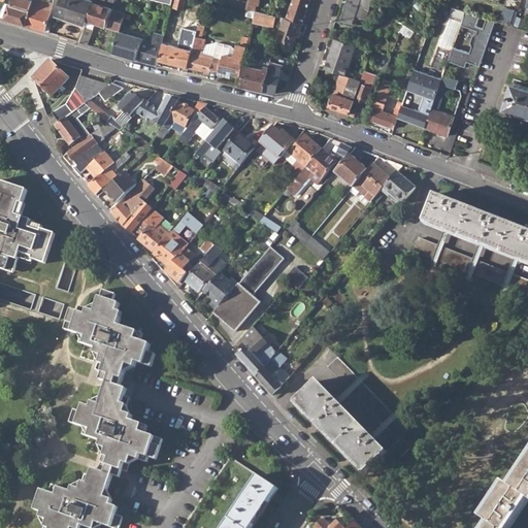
[(12,0),(12,4),(8,3),(4,18),(25,25),(31,4),(32,0),(12,0)]
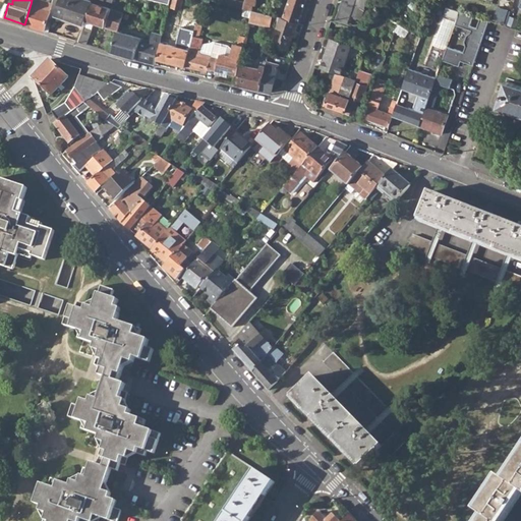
[(58,0),(54,12),(54,14),(83,25),(85,19),(92,2),(92,1),(90,0),(58,0)]
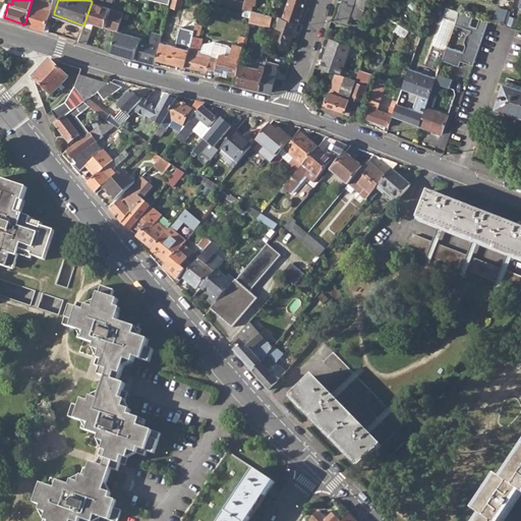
[(181,0),(174,0),(172,6),(180,8),(181,0)]
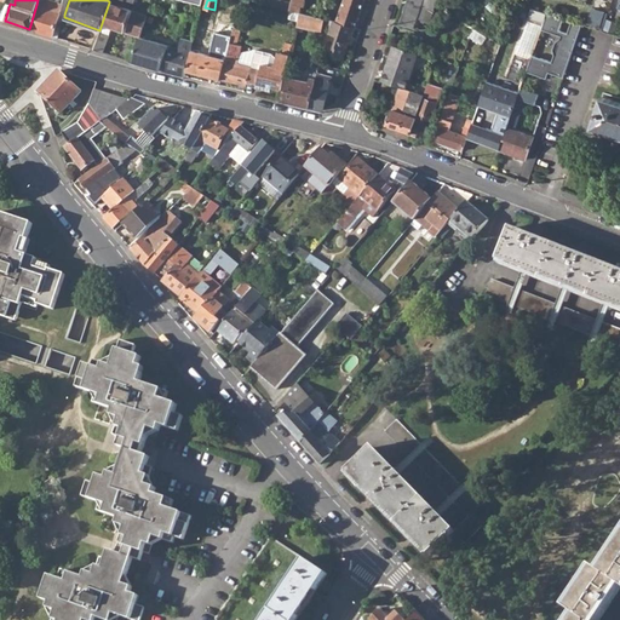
[(348,26),(356,27),(365,0),(343,0),(337,22),(348,26)]
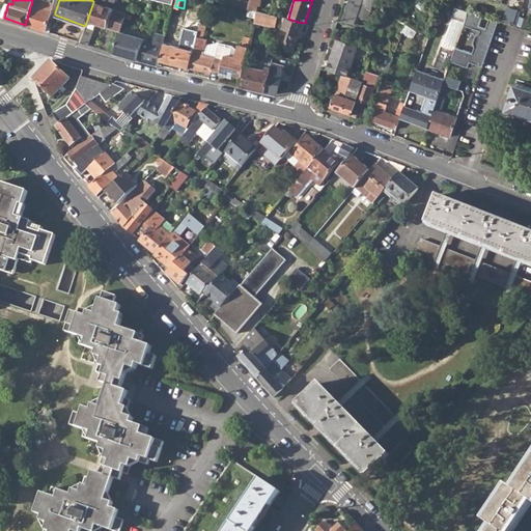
[(351,0),(344,20),(355,24),(357,16),(368,19),(374,0),(351,0)]
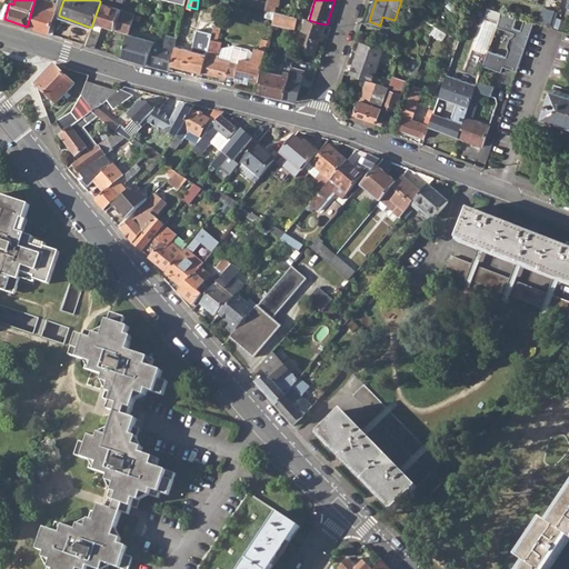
[(0,16),(0,18),(5,19),(9,3),(5,2),(0,16)]
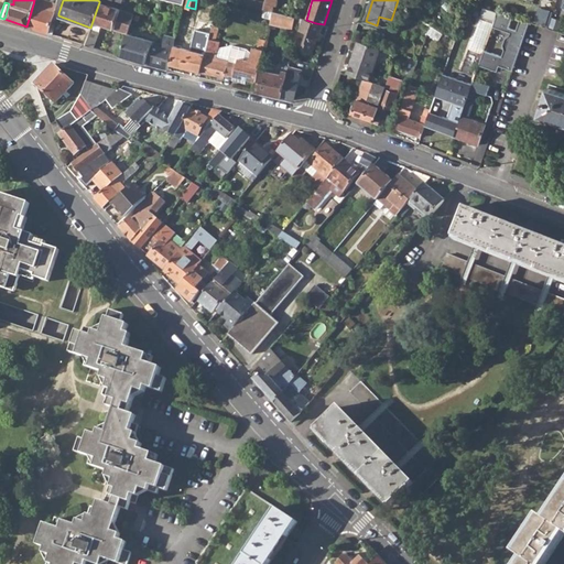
[(101,24),(112,28),(118,8),(116,7),(99,2),(93,21),(101,24)]
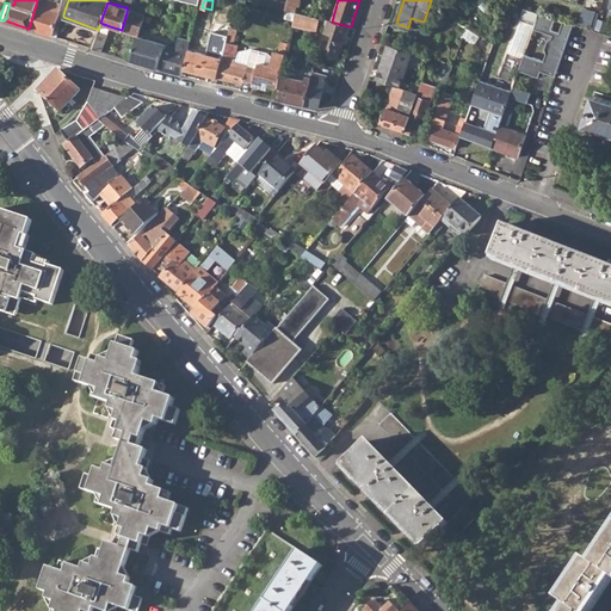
[(29,29),(51,36),(57,12),(36,5),(29,29)]
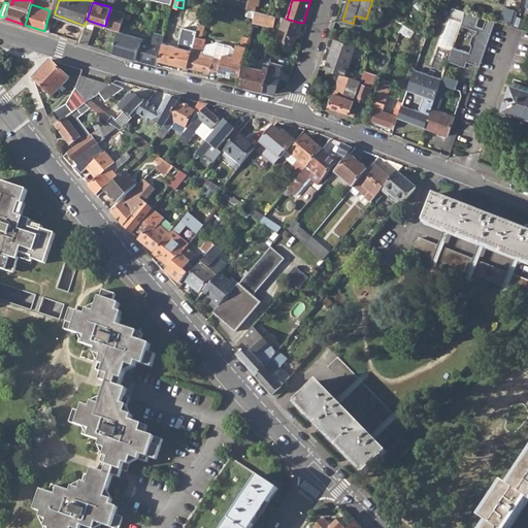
[(105,26),(119,30),(124,11),(110,7),(105,26)]
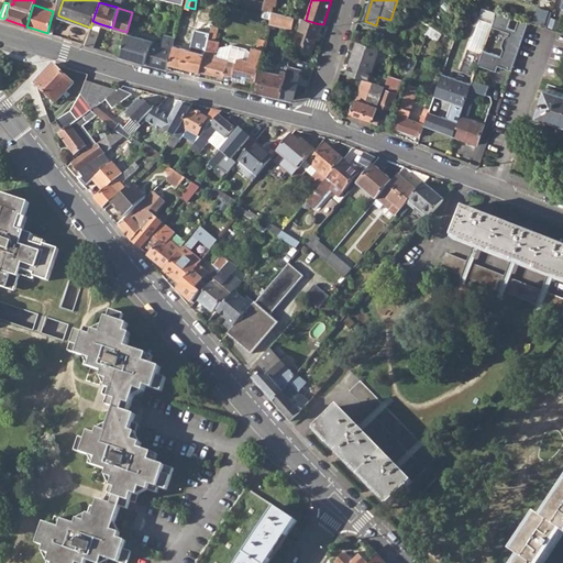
[(478,17),(493,21),(495,12),(482,8),(478,17)]
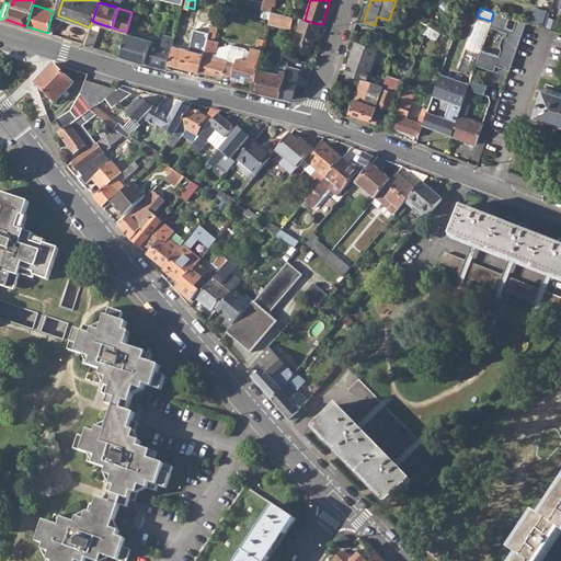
[(58,13),(53,11),(47,33),(53,34),(58,15),(58,13)]
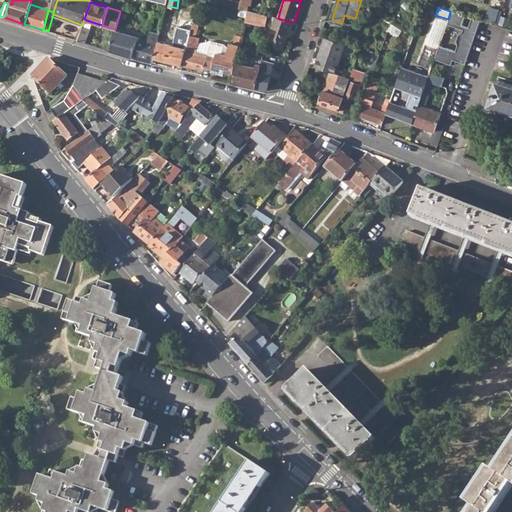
[(245,21),(265,27),(268,16),(248,10),(245,21)]
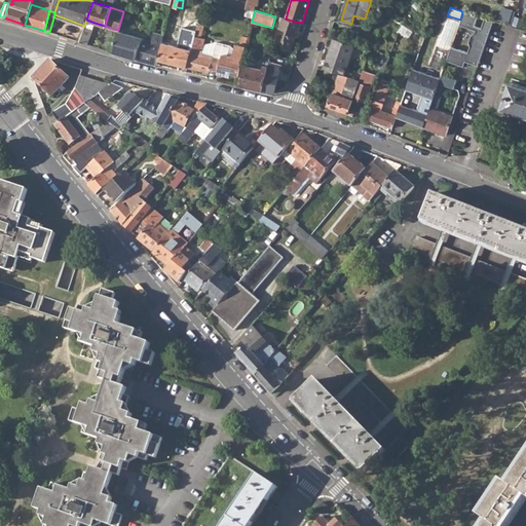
[(295,22),(286,19),(280,17),(277,29),(286,31),(282,46),(291,49),(298,30),(299,30),(302,23),(295,22)]
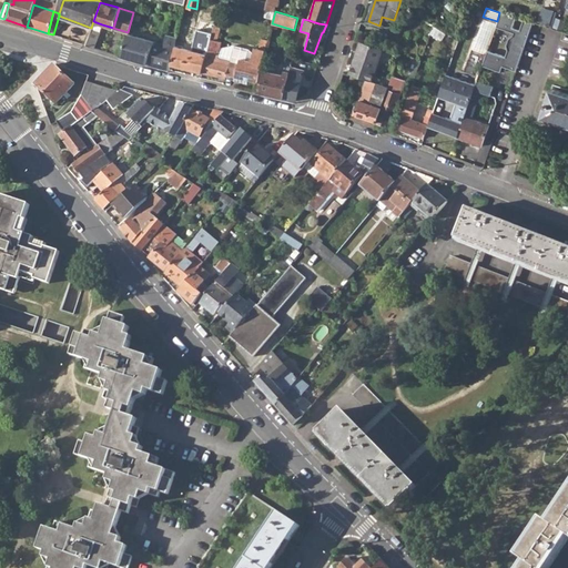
[(90,30),(100,33),(100,32),(102,24),(93,21),(91,28),(90,30)]
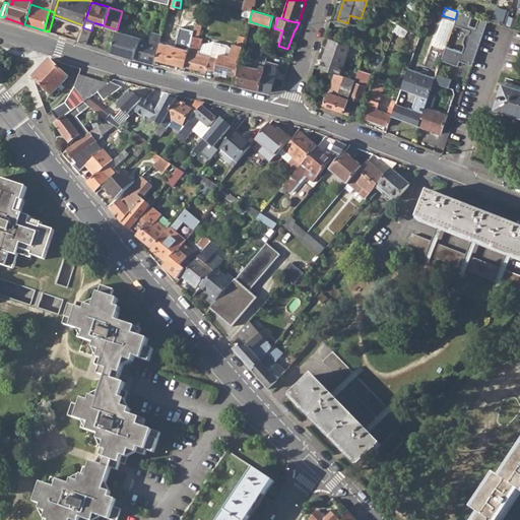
[(198,37),(201,27),(195,25),(191,44),(189,50),(185,66),(206,72),(208,66),(215,68),(214,73),(228,76),(228,73),(236,74),(243,46),(233,44),(230,56),(200,48),(203,39),(198,37)]
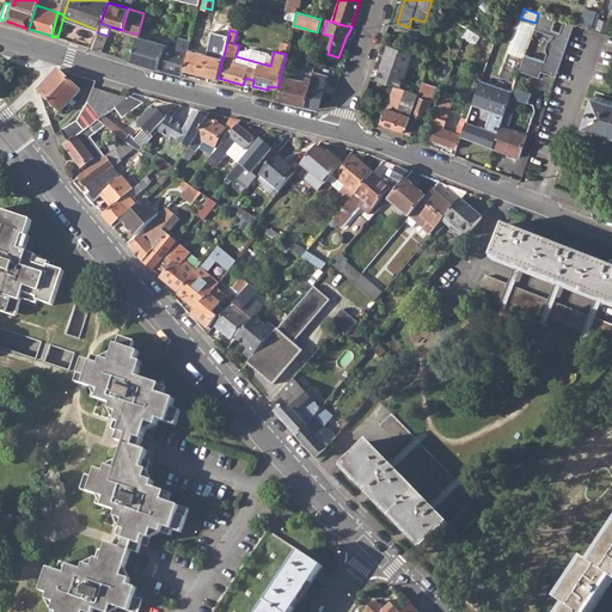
[(97,32),(92,48),(102,51),(108,36),(97,32)]
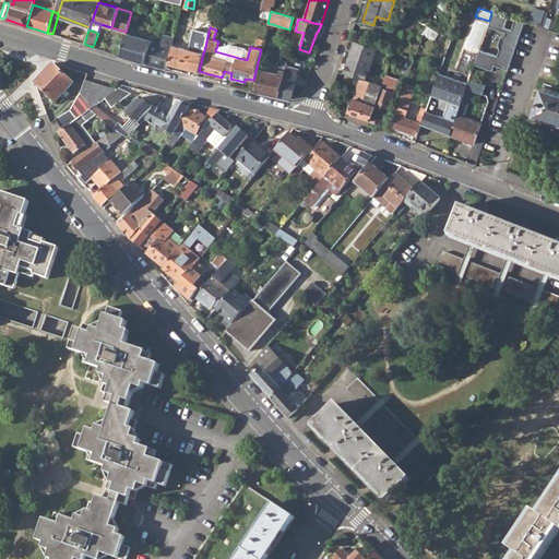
[(118,55),(143,62),(149,40),(150,39),(126,33),(118,55)]
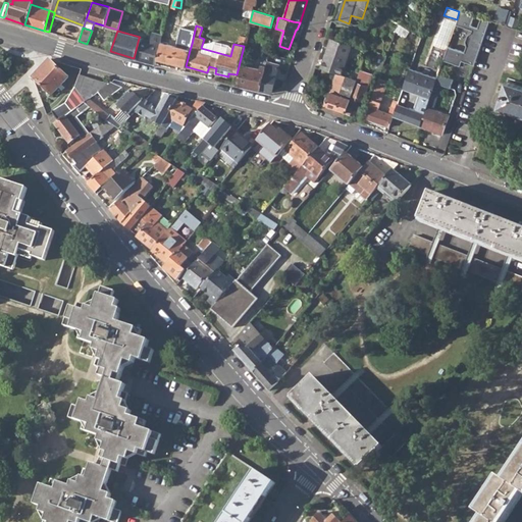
[(153,35),(150,41),(160,44),(160,42),(163,32),(159,31),(157,37),(153,35)]
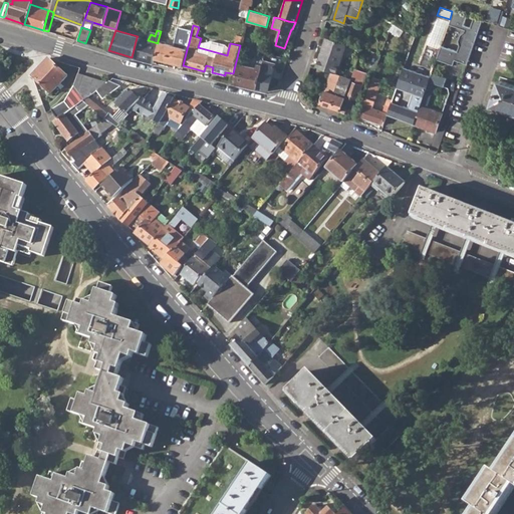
[(148,40),(137,37),(132,57),(153,62),(154,57),(158,43),(148,40)]
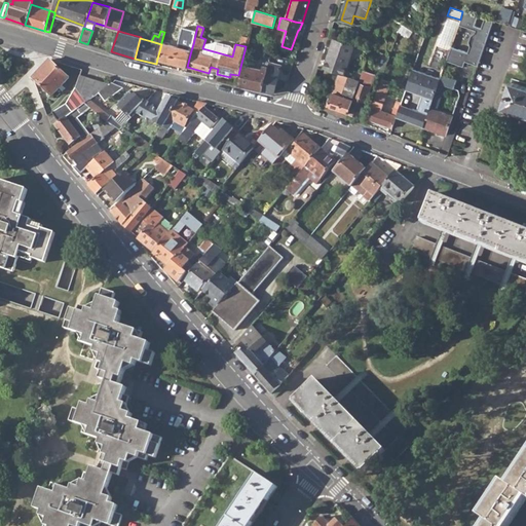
[(339,74),(343,75),(354,46),(335,39),(325,69),(339,74)]
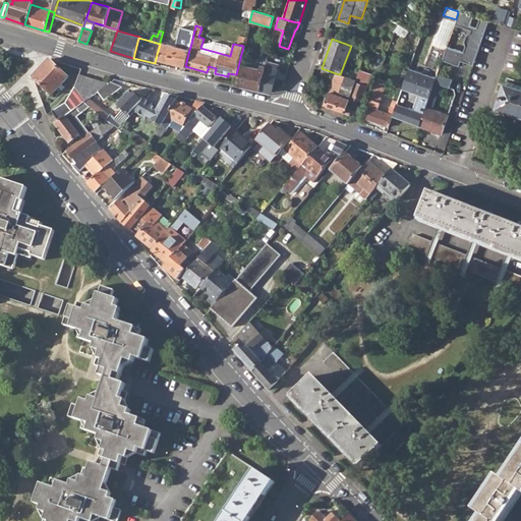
[(177,42),(176,46),(189,50),(191,44),(179,40),(177,42)]
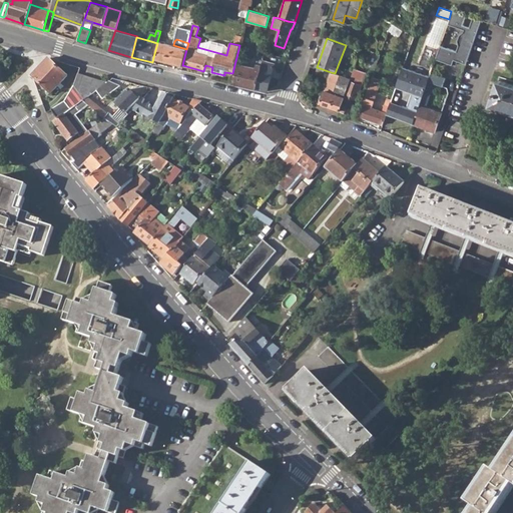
[(157,43),(153,57),(182,65),(186,49),(173,45),(157,41),(157,43)]
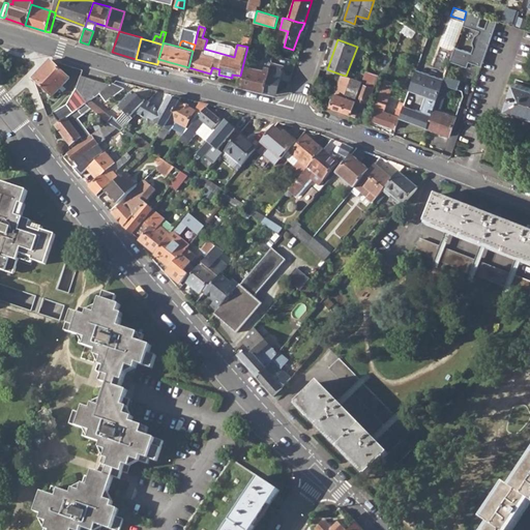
[(241,86),(263,91),(271,62),(274,50),(274,49),(269,48),(265,63),(266,67),(265,70),(246,66),(241,86)]
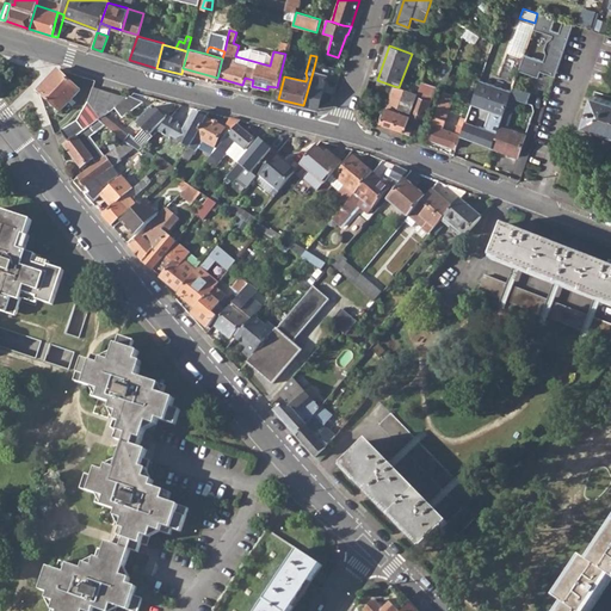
[(452,65),(442,61),(436,78),(446,81),(452,65)]
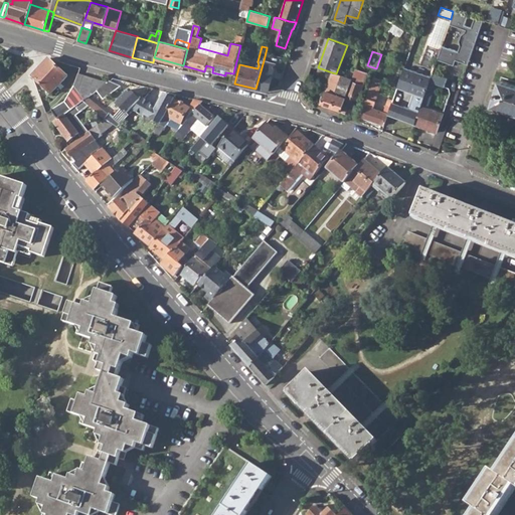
[(32,76),(51,94),(68,75),(49,58),(32,76)]
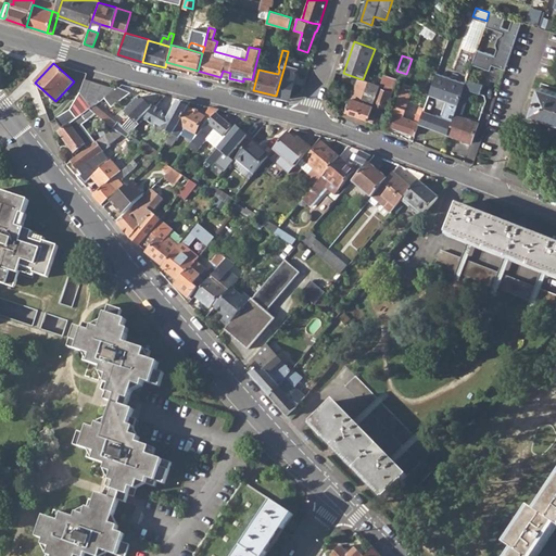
[(285,65),(276,96),(289,99),(298,68),(285,65)]
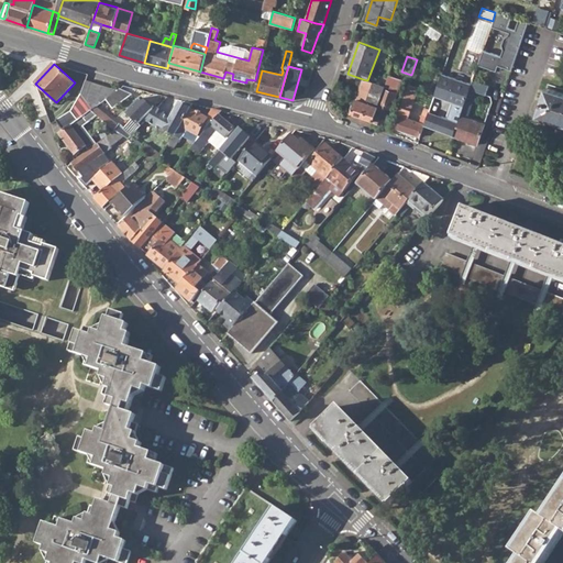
[(372,121),(384,124),(399,79),(387,75),(384,86),(372,121)]
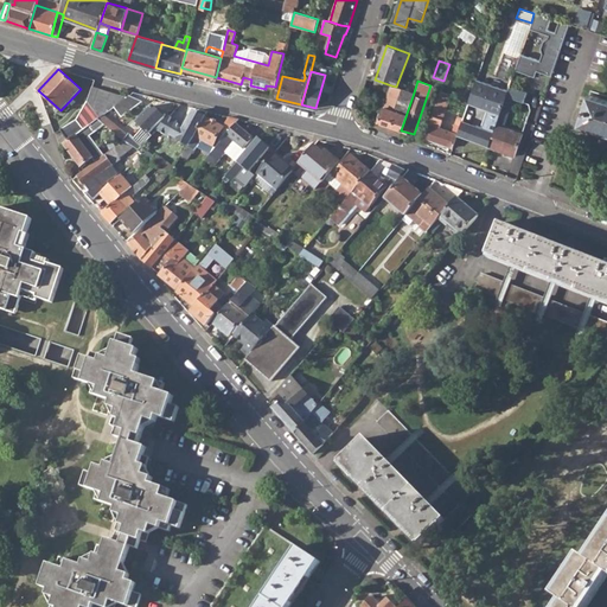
[(481,127),(477,126),(474,131),(468,128),(465,139),(487,147),(505,97),(506,91),(475,81),(467,104),(487,112),(481,127)]
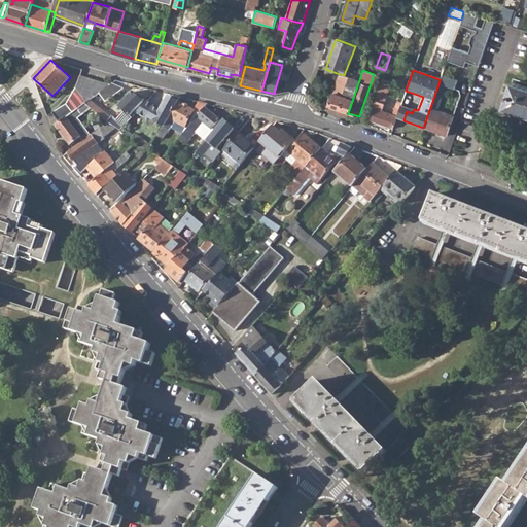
[(344,75),(340,74),(329,106),(348,113),(359,80),(344,75)]
